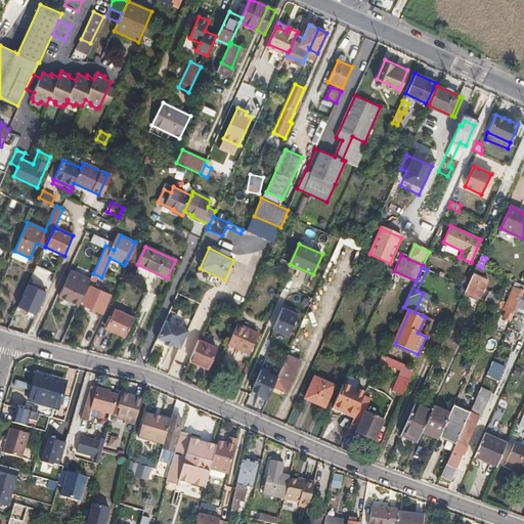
[(58,296),(79,305),(91,278),(71,269),(58,296)]
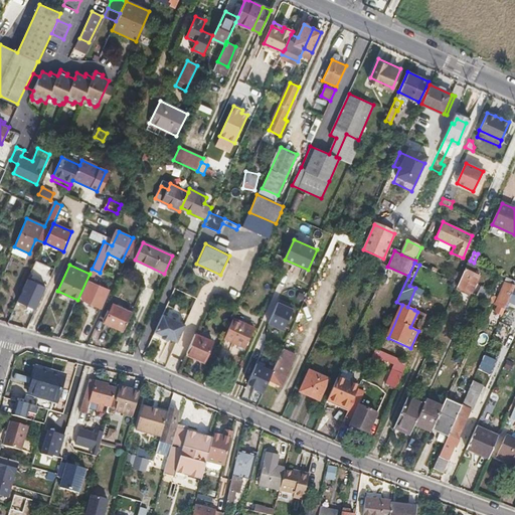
[(465,270),(459,283),(457,287),(472,293),(477,283),(471,280),(474,274),(465,270)]
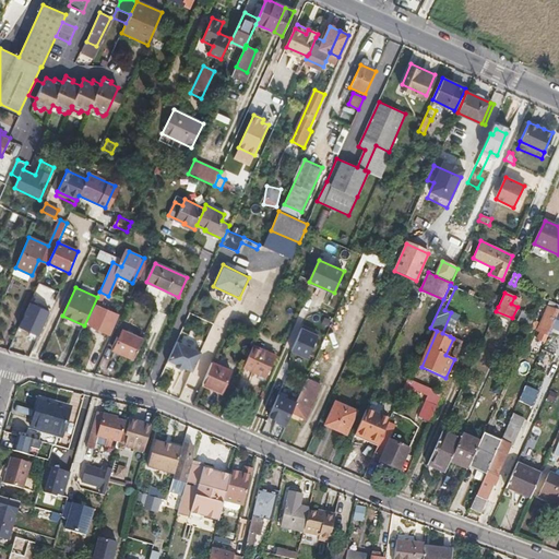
[(549,307),(551,308),(558,311),(558,309),(558,305),(551,301),(549,307)]
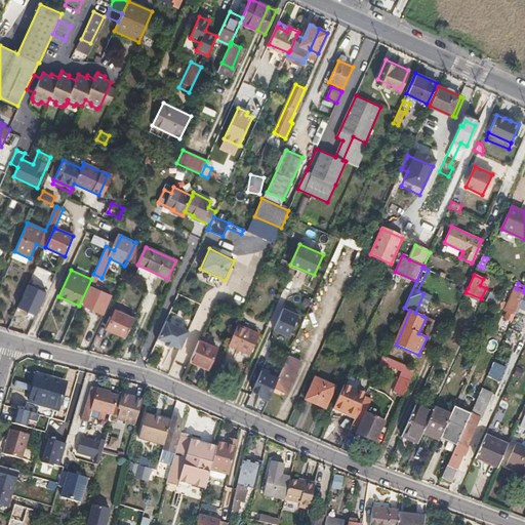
[(82,304),(103,314),(108,305),(111,296),(90,286),(82,304)]
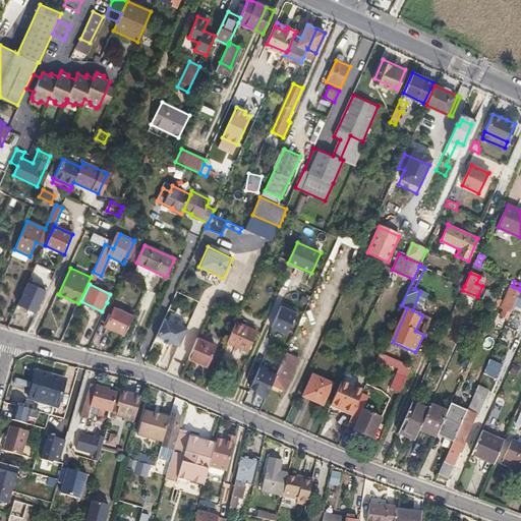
[(26,285),(17,304),(37,312),(37,313),(47,291),(36,285),(34,289),(26,285)]
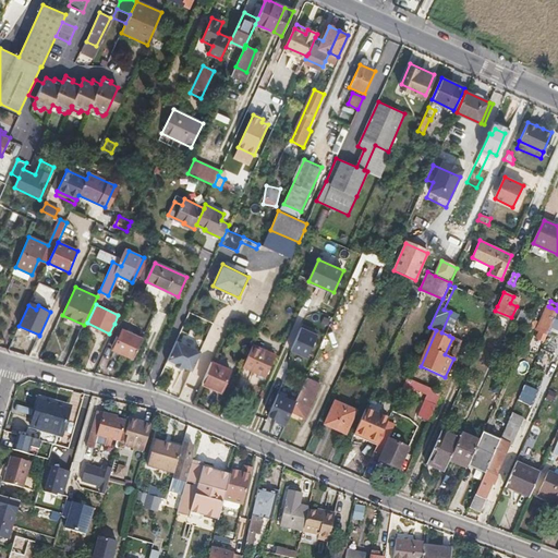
[(537,338),(544,341),(550,327),(557,312),(557,311),(550,307),(537,338)]
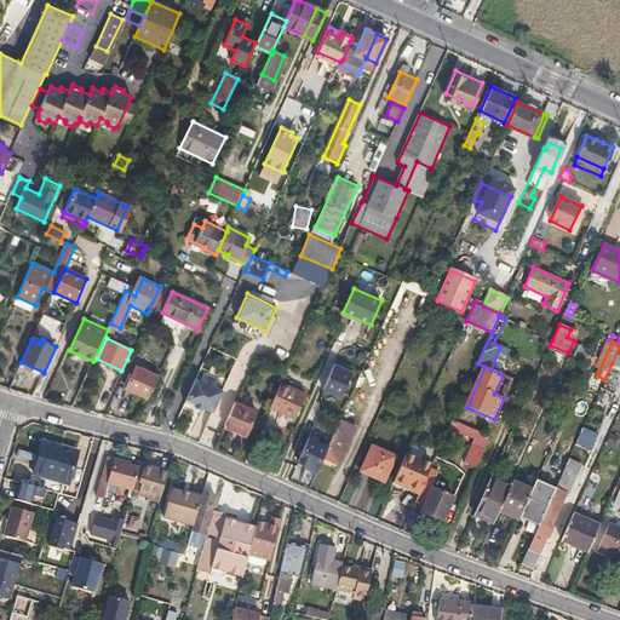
[(491,369),(499,373),(509,350),(500,346),(491,369)]
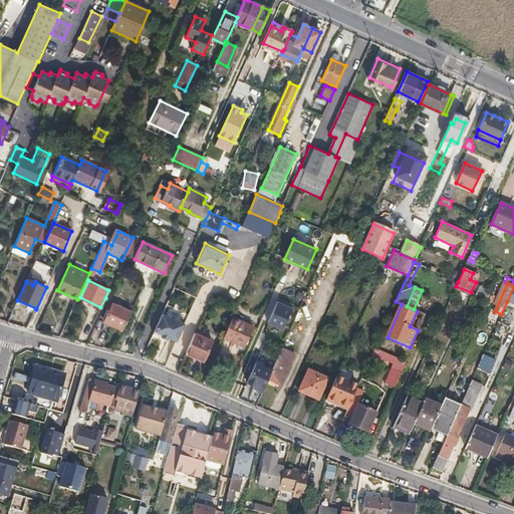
[(480,289),(477,295),(489,301),(491,294),(480,289)]
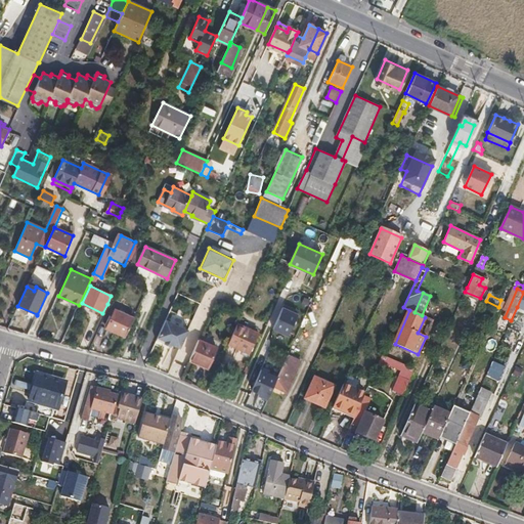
[(500,300),(498,307),(503,309),(508,297),(504,295),(500,300)]
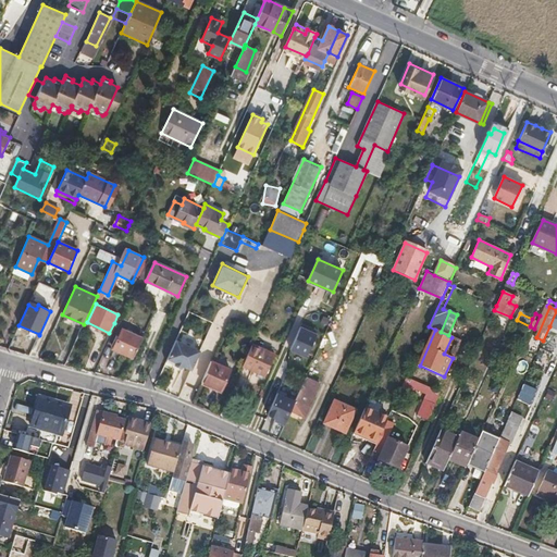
[(300,326),(291,349),(307,357),(317,334),(300,326)]
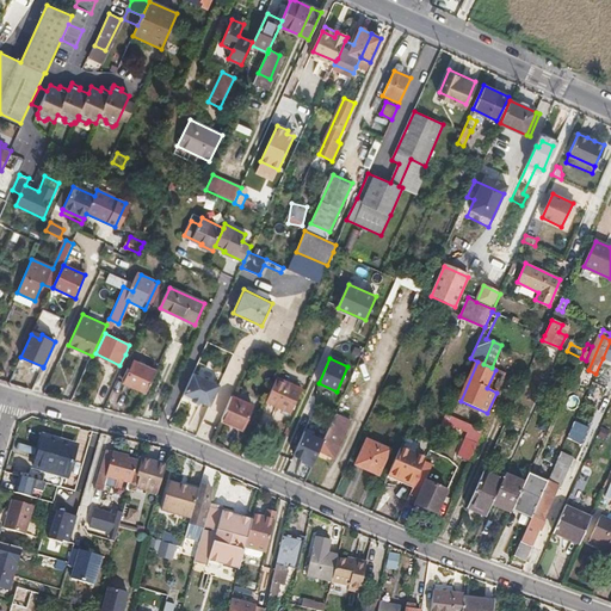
[(125,383),(147,393),(156,372),(135,363),(125,383)]
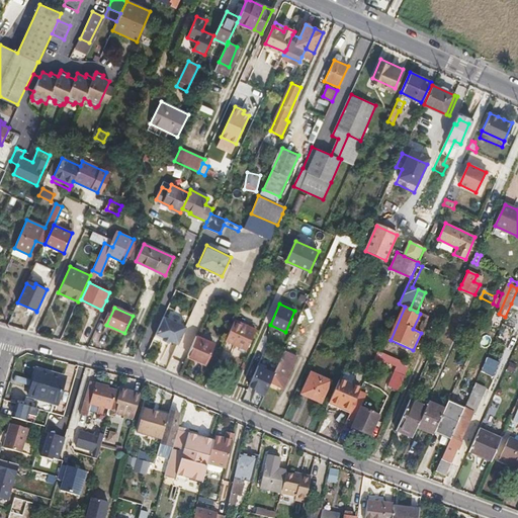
[(22,324),(28,326),(34,312),(27,309),(22,324)]
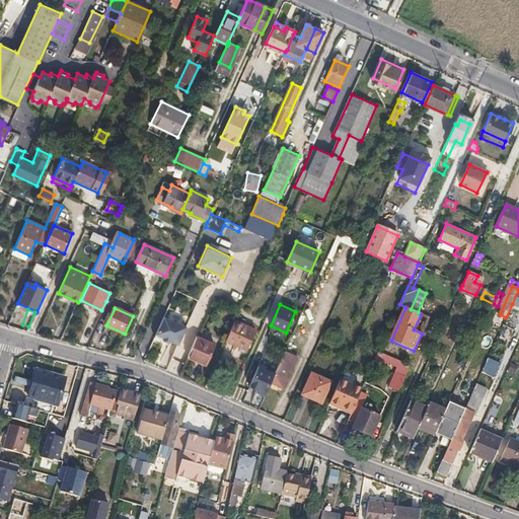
[(187,327),(164,316),(156,335),(164,338),(163,339),(171,342),(171,341),(179,345),(187,327)]
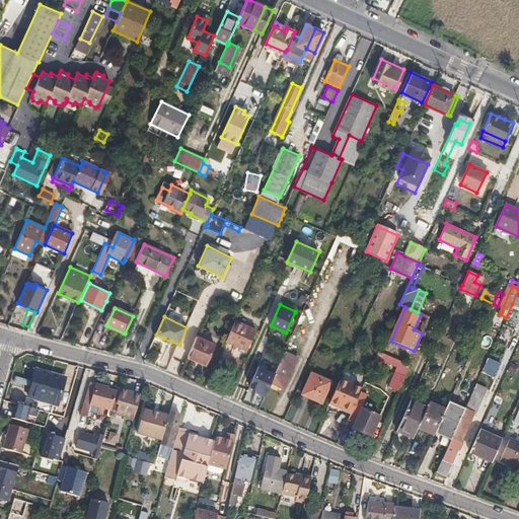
[(235,320),(226,341),(246,350),(255,330),(235,320)]
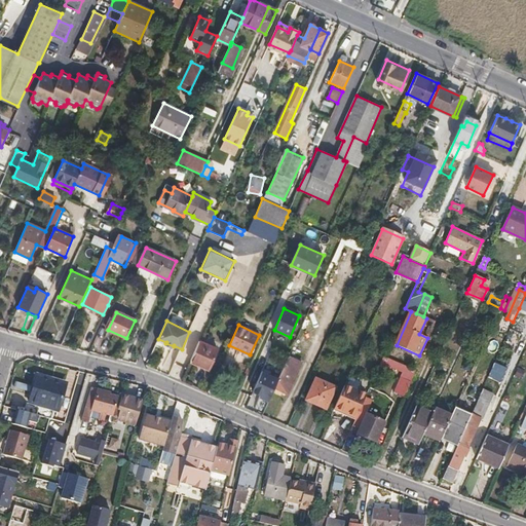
[(199,341),(190,362),(209,370),(218,349),(199,341)]
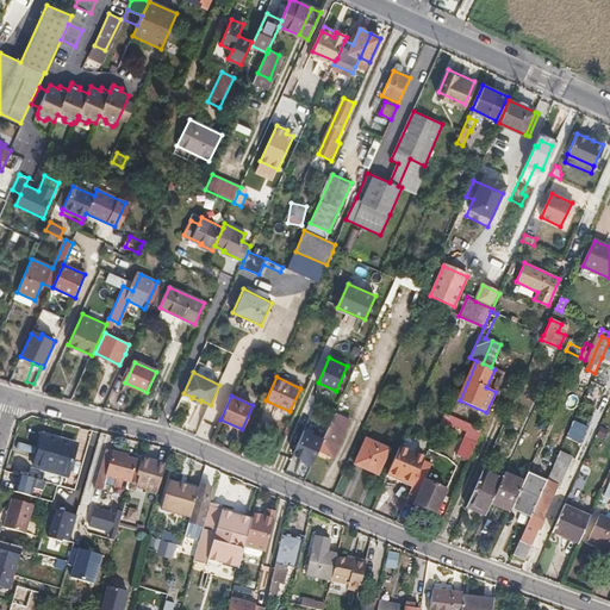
[(335,412),(319,449),(335,456),(340,444),(335,442),(341,429),(346,431),(352,419),(335,412)]
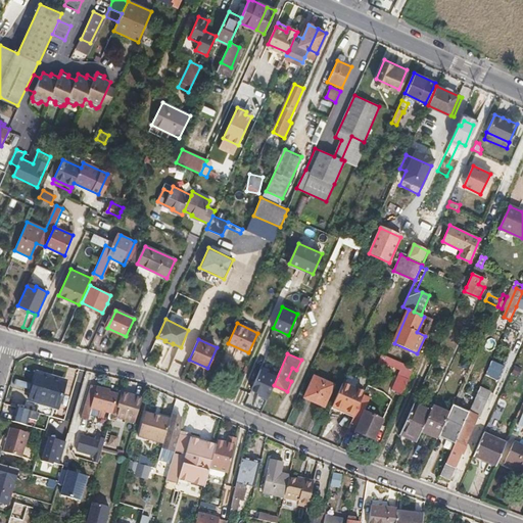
[(402,394),(410,378),(414,369),(382,354),(378,362),(387,366),(388,364),(401,370),(392,390),(402,394)]
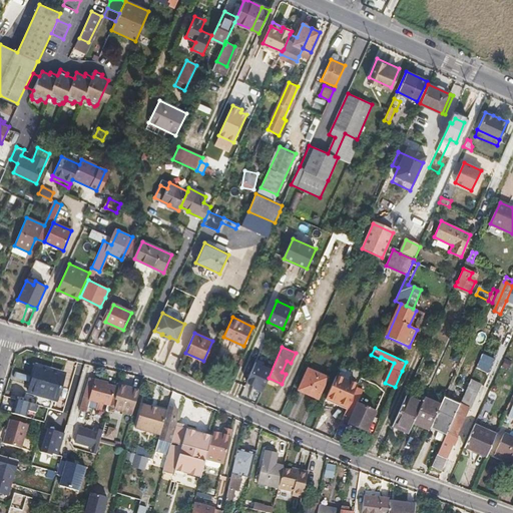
[(282,372),(286,374),(291,363),(287,361),(282,372)]
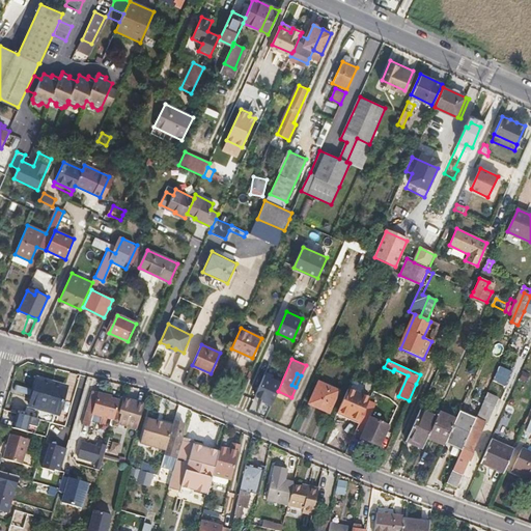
[(37,379),(29,406),(58,415),(67,387),(37,379)]
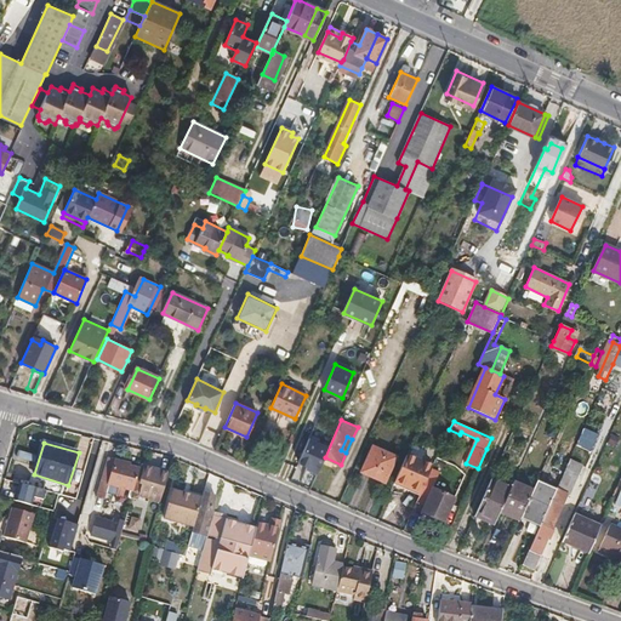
[(372,448),(362,472),(385,483),(396,457),(372,448)]
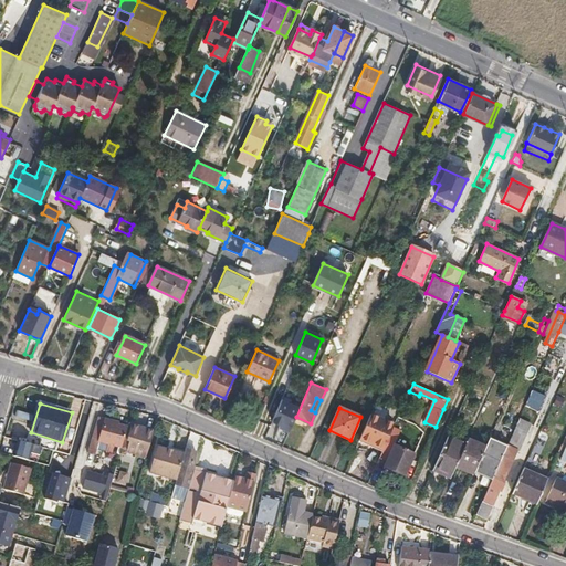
[(370,415),(360,437),(385,448),(389,437),(394,426),(370,415)]
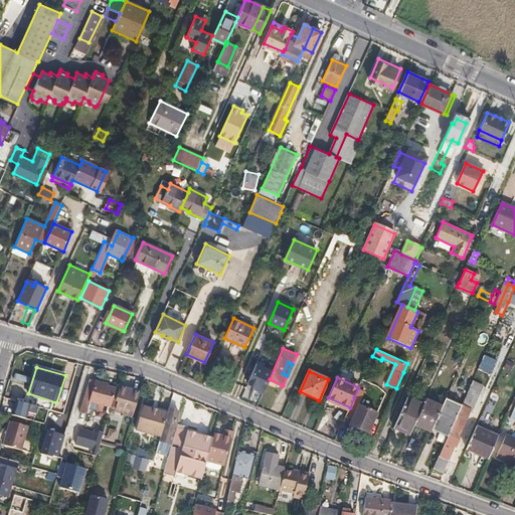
[(111,408),(116,389),(105,385),(105,384),(89,379),(81,399),(83,400),(80,412),(87,414),(88,411),(91,402),(97,404),(94,413),(100,414),(103,405),(111,408)]
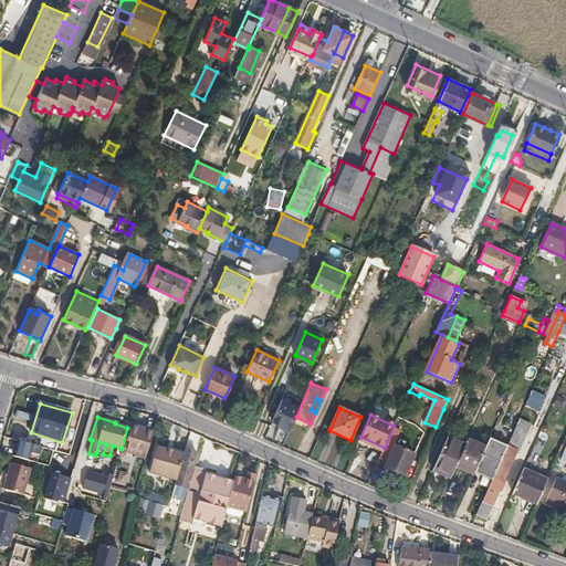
[(507,446),(519,451),(531,423),(520,419),(507,446)]
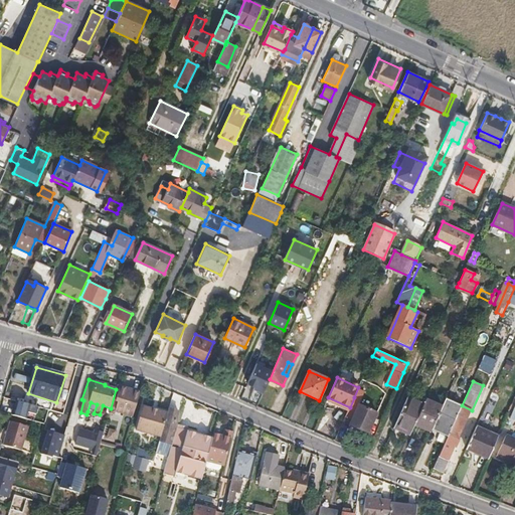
[(140,392),(118,386),(116,389),(111,408),(110,412),(114,413),(114,411),(133,417),(140,392)]
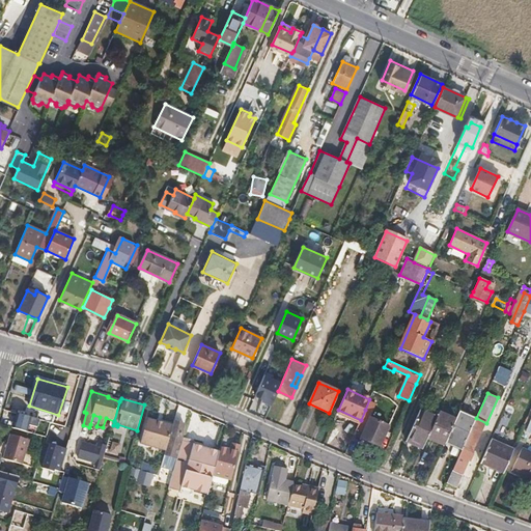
[(498,424),(507,427),(513,410),(505,407),(498,424)]
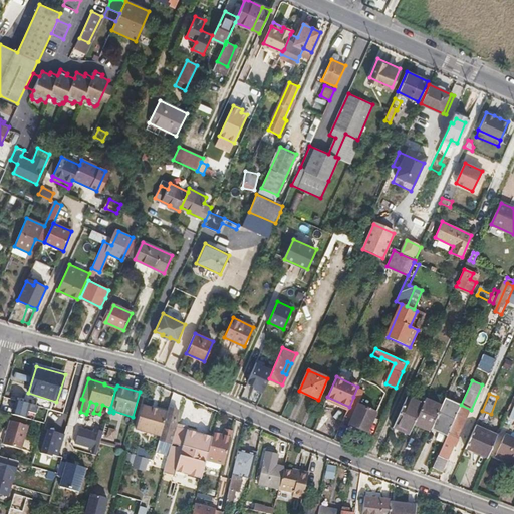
[(349,407),(345,415),(352,418),(349,424),(367,432),(376,412),(358,404),(360,401),(353,397),(349,407)]
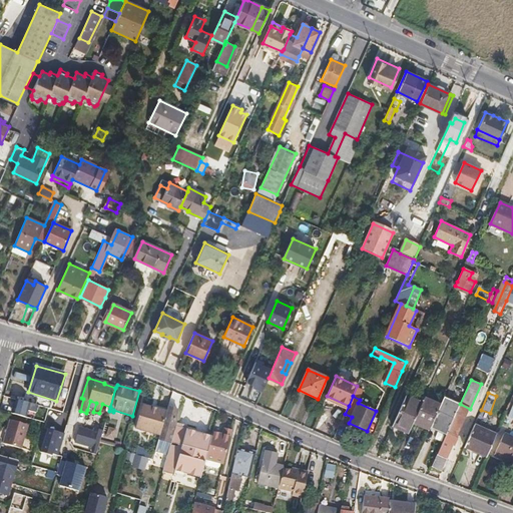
[(406,396),(394,423),(410,431),(413,423),(422,403),(406,396)]
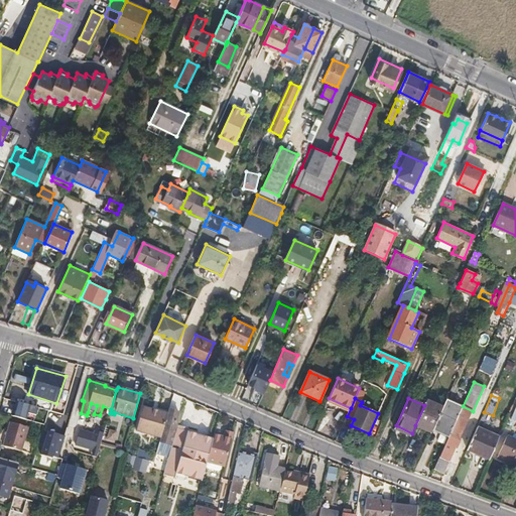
[(443,408),(435,426),(450,433),(463,406),(447,399),(443,408)]
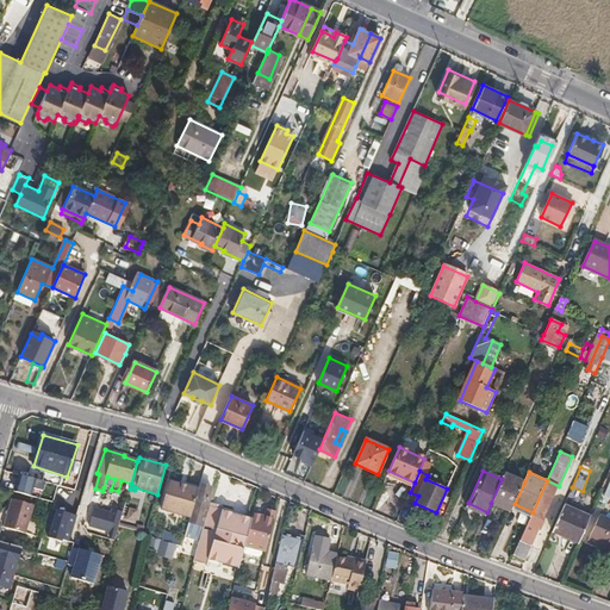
[(491,503),(511,512),(515,504),(524,483),(505,473),(502,479),(491,503)]
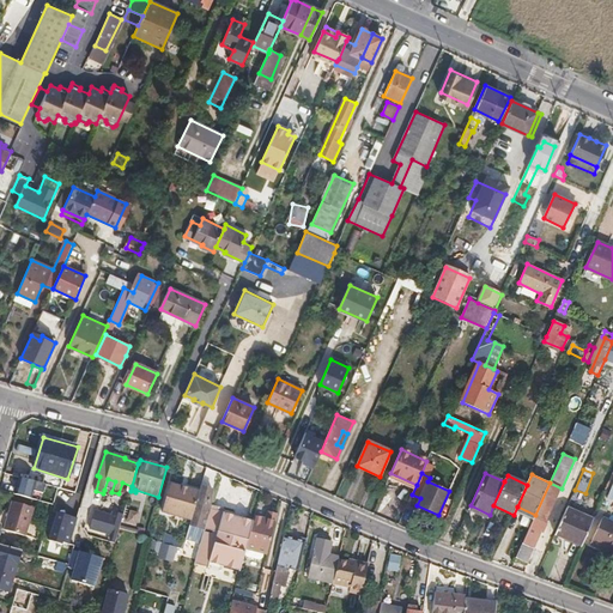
[(20,477),(16,495),(31,498),(34,490),(43,492),(47,484),(20,477)]
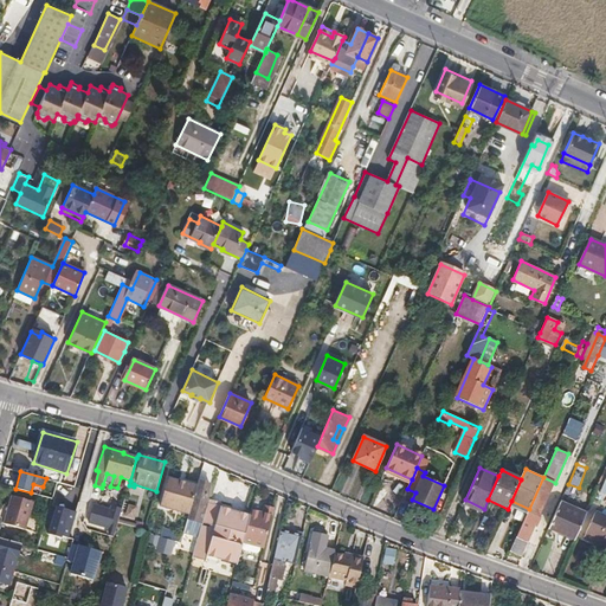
[(107,474),(103,484),(110,487),(114,476),(107,474)]
